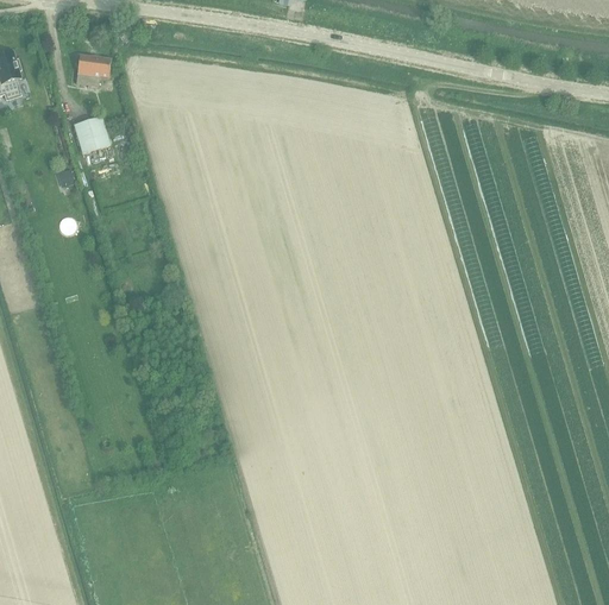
[(0,94),(5,93),(7,99),(22,95),(17,79),(22,77),(19,70),(22,69),(18,58),(16,58),(13,50),(0,54),(0,94)]
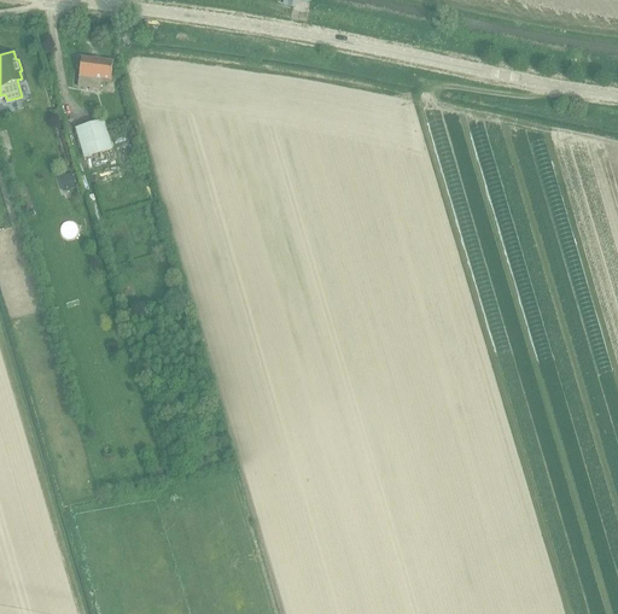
[(77,81),(77,83),(100,86),(100,83),(101,77),(110,79),(111,71),(114,59),(81,54),(80,66),(77,81)]
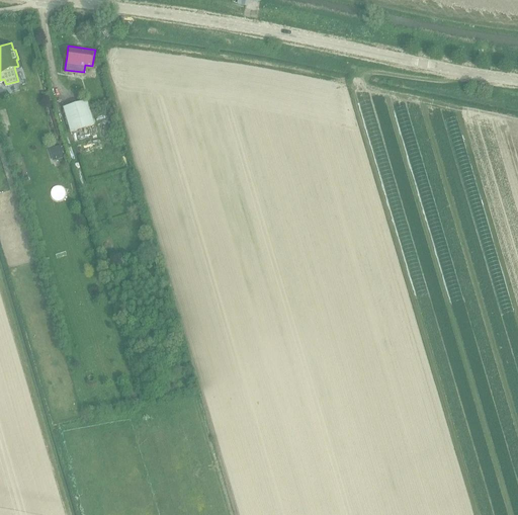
[(86,98),(63,105),(71,131),(79,129),(89,125),(94,123),(86,98)]
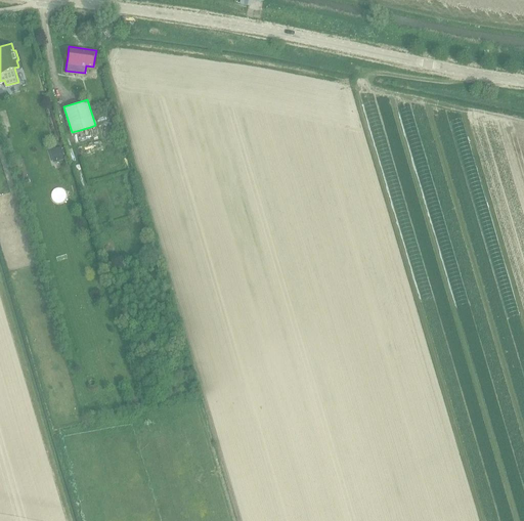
[(98,137),(83,142),(86,154),(102,149),(98,137)]
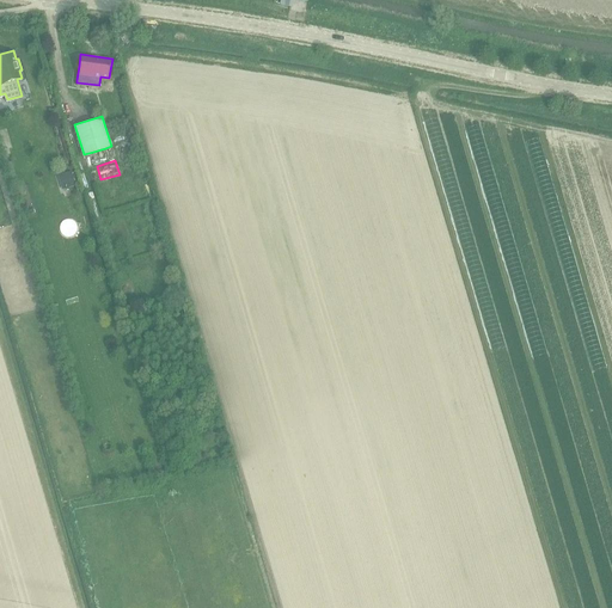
[(80,163),(69,165),(73,178),(84,176),(80,163)]
